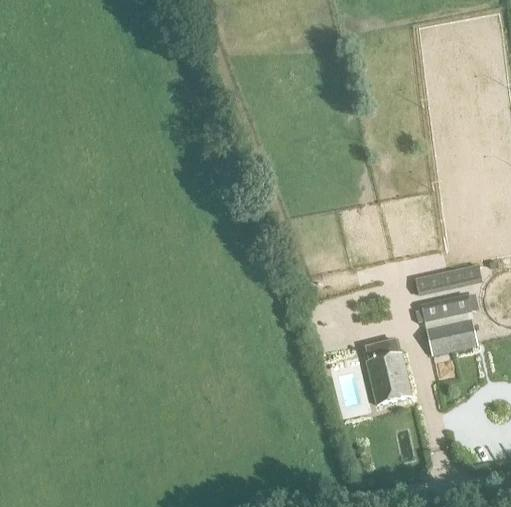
[(418,296),(430,293),(482,282),(478,263),(414,277),(418,296)]
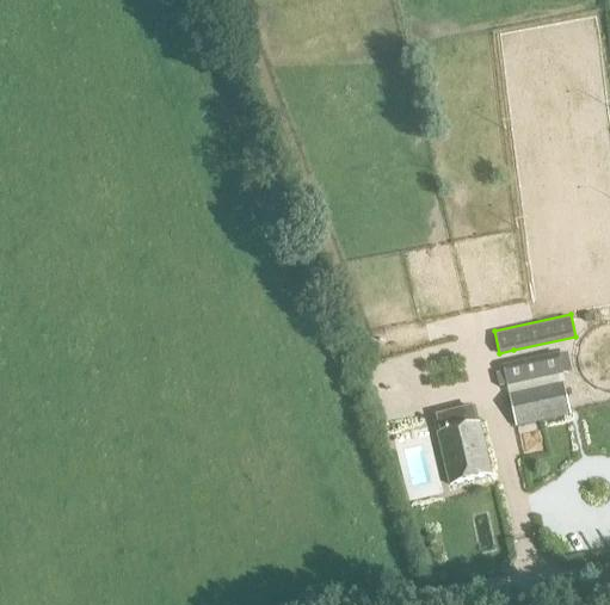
[(558,350),(501,362),(506,384),(562,371),(558,350)]
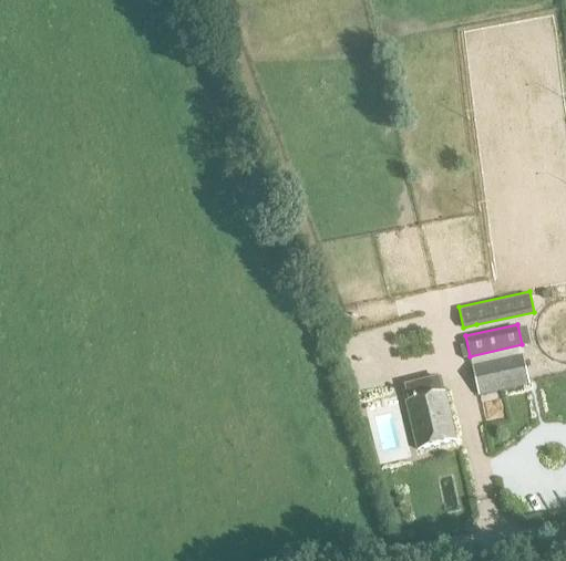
[(477,393),(501,388),(528,383),(521,353),(471,364),(477,393)]
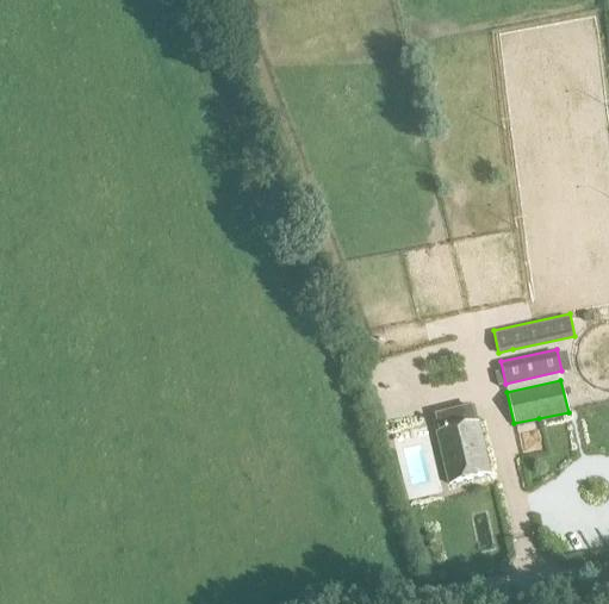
[(488,471),(476,421),(435,431),(448,480),(488,471)]
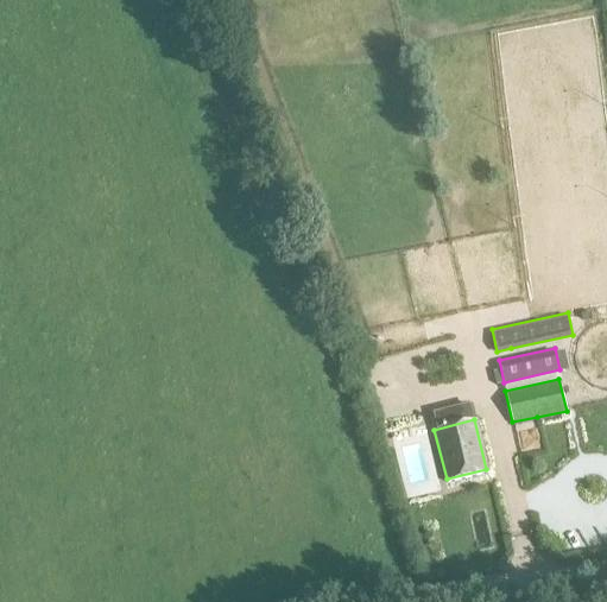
[(557,601),(576,601),(574,589),(556,593),(557,601)]
